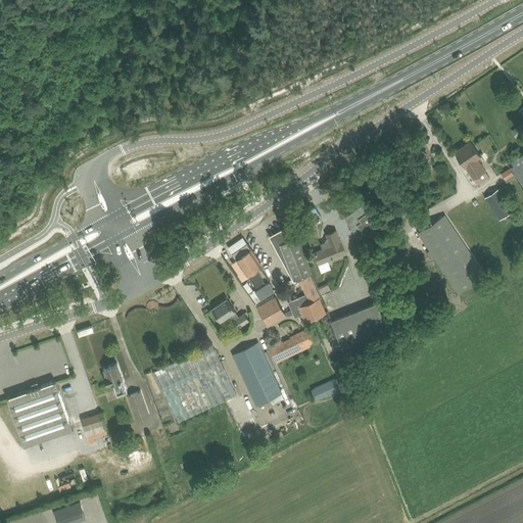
[(511,131),(517,138),(522,132),(522,130),(519,125),(511,131)]
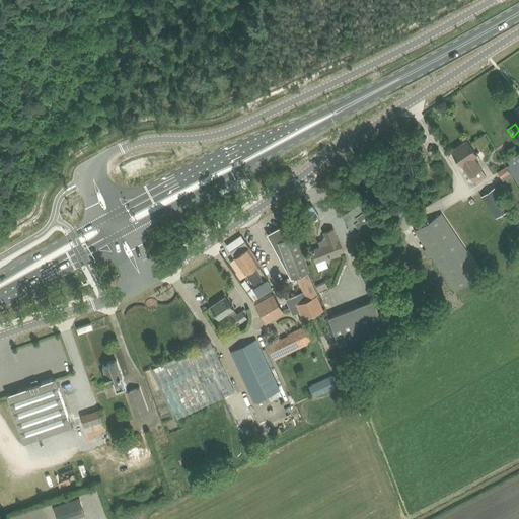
[(461,164),(474,182),(486,174),(473,156),(476,154),(467,140),(452,150),(461,164)]
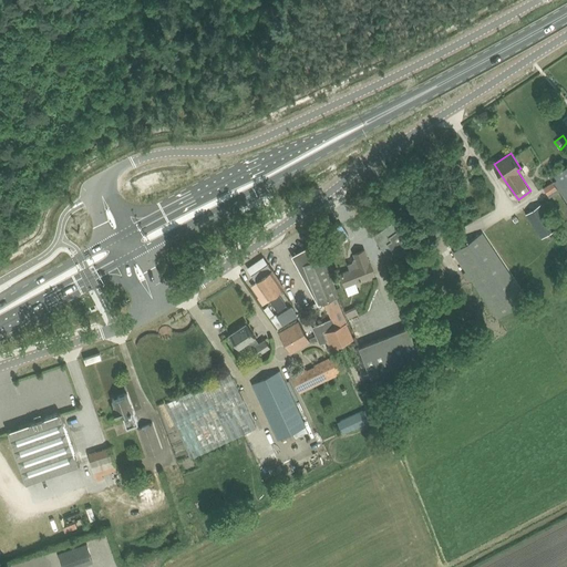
[(562,185),(566,192),(566,164),(554,175),(557,179),(554,182),(557,187),(562,185)]
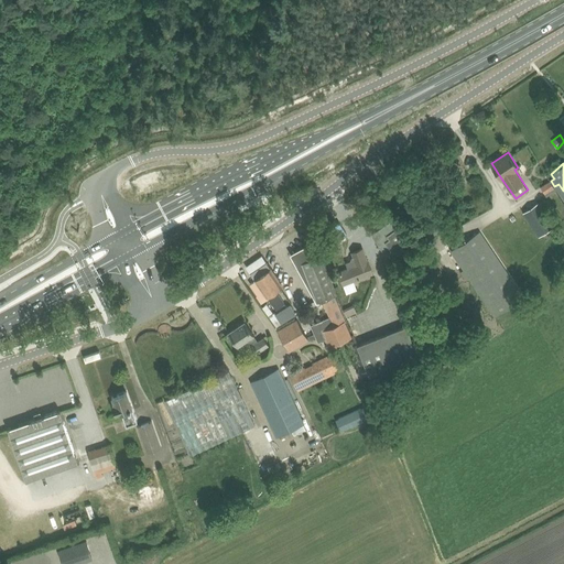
[(540,186),(544,193),(553,187),(549,181),(540,186)]
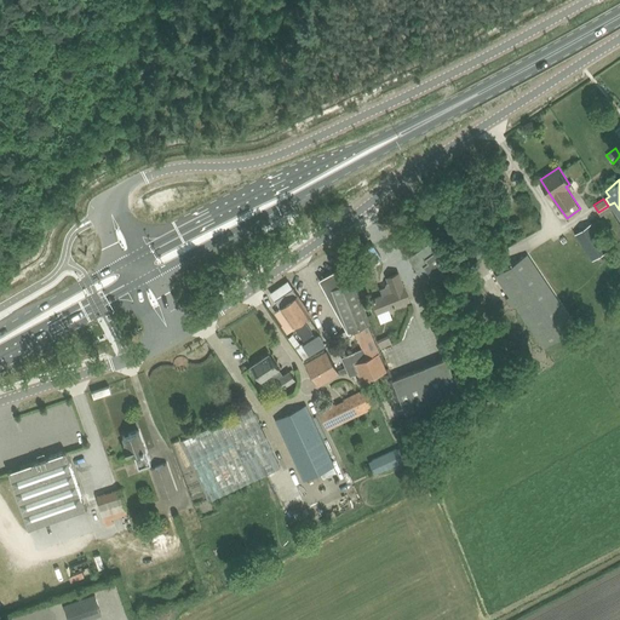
[(592,222),(574,234),(592,259),(609,248),(592,222)]
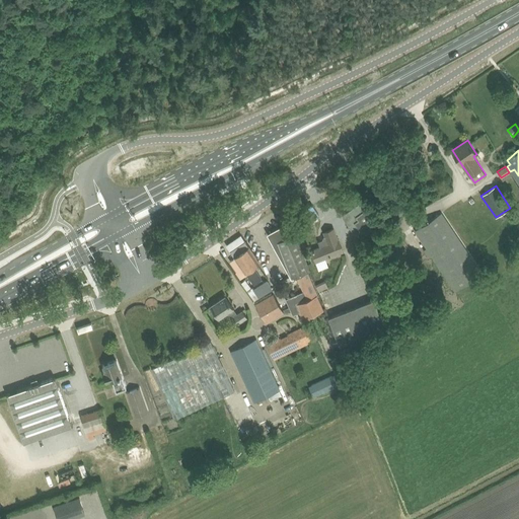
[(359,227),(364,235),(378,225),(367,209),(365,210),(361,203),(348,212),(354,221),(348,224),(353,231),(359,227)]
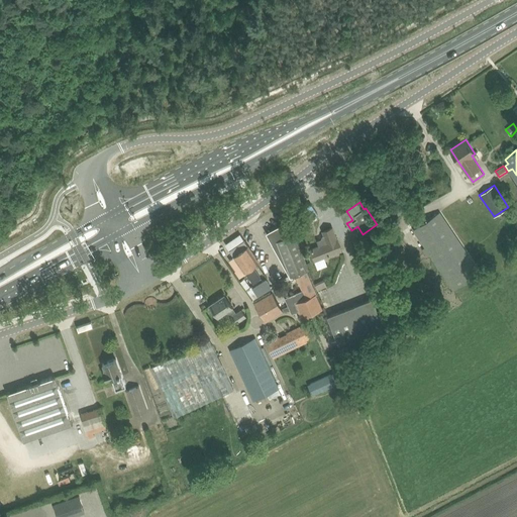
[(446,276),(444,277),(452,289),(454,288),(455,289),(481,272),(439,212),(414,229),(446,276)]
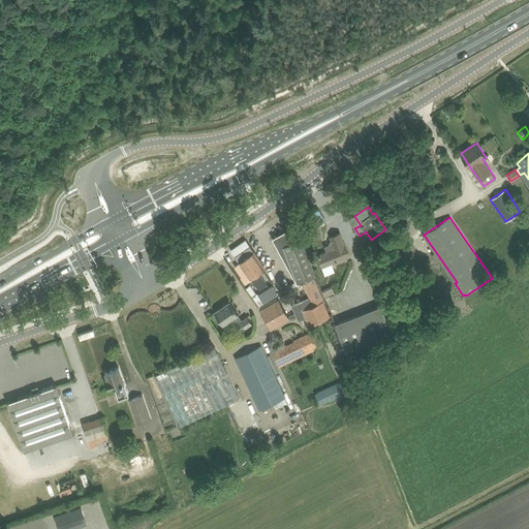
[(278,252),(280,252),(282,253),(285,252),(298,283),(316,275),(314,269),(313,270),(301,239),(296,241),(288,228),(287,229),(287,230),(273,238),(280,251),(278,252)]
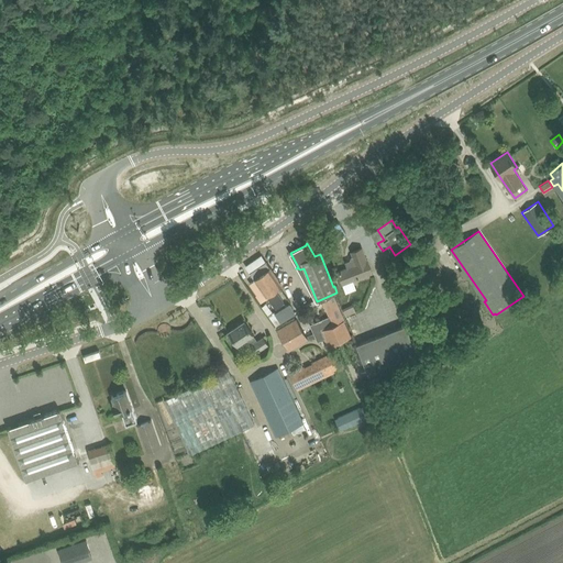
[(355,263),(338,271),(344,284),(361,276),(363,280),(374,275),(367,258),(362,245),(350,250),(353,257),(355,263)]
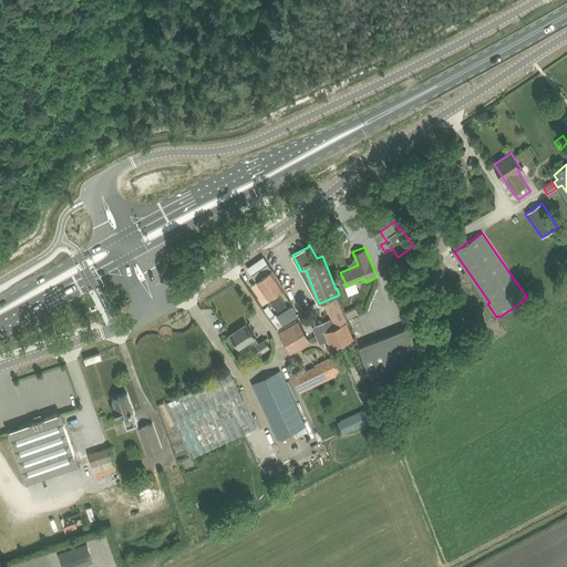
[(257,281),(251,285),(258,294),(257,295),(263,303),(269,299),(277,310),(287,305),(277,291),(285,287),(272,270),(268,263),(253,274),(257,281)]
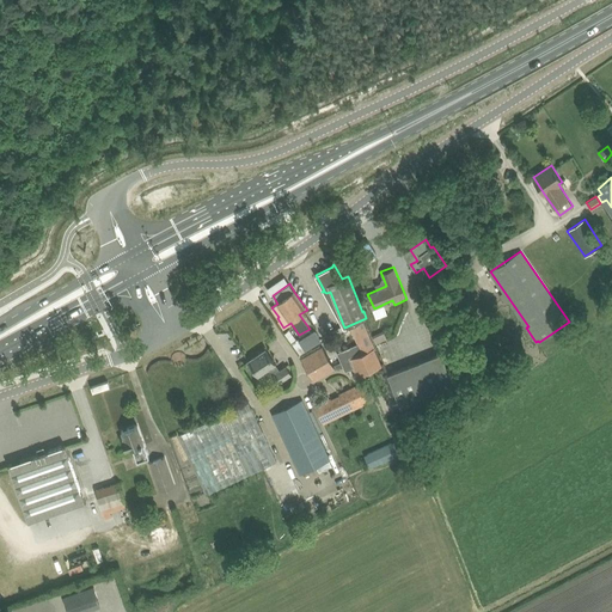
[(363,297),(357,299),(362,312),(363,311),(368,310),(363,297)]
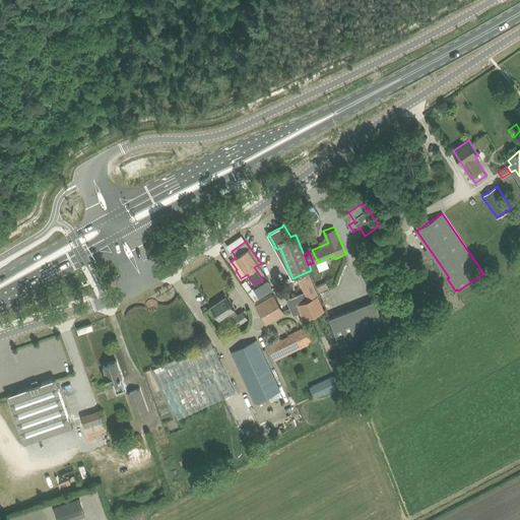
[(309,300),(297,305),(300,312),(303,320),(324,310),(318,296),(312,281),(308,272),(298,276),(303,285),(305,290),(309,300)]
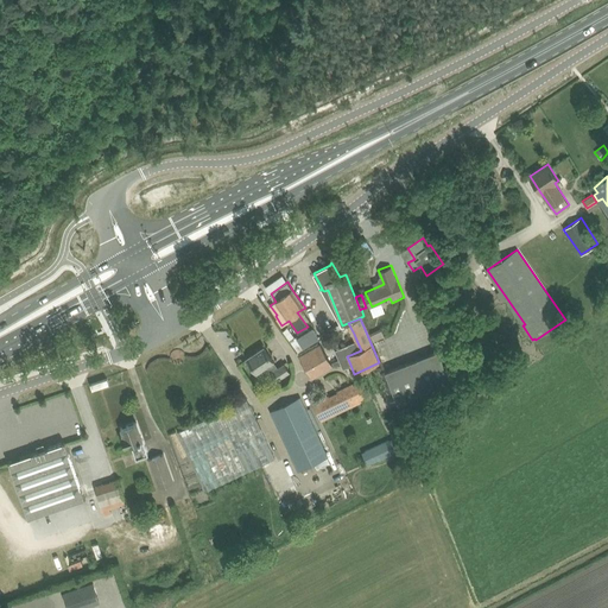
[(371,333),(374,341),(385,336),(381,328),(371,333)]
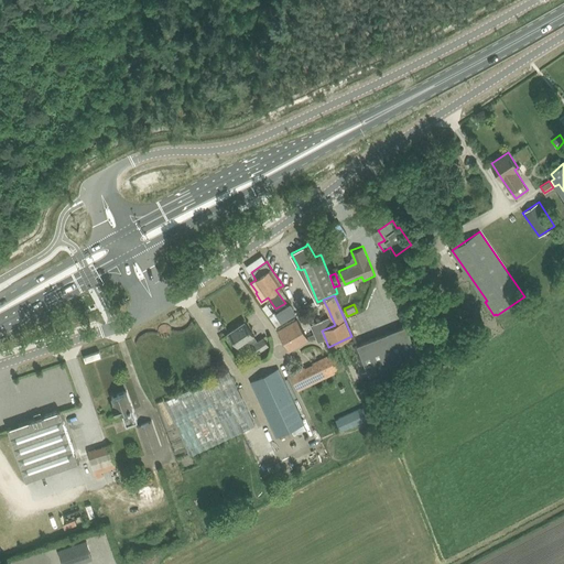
[(296,318),(278,329),(290,350),(308,339),(296,318)]
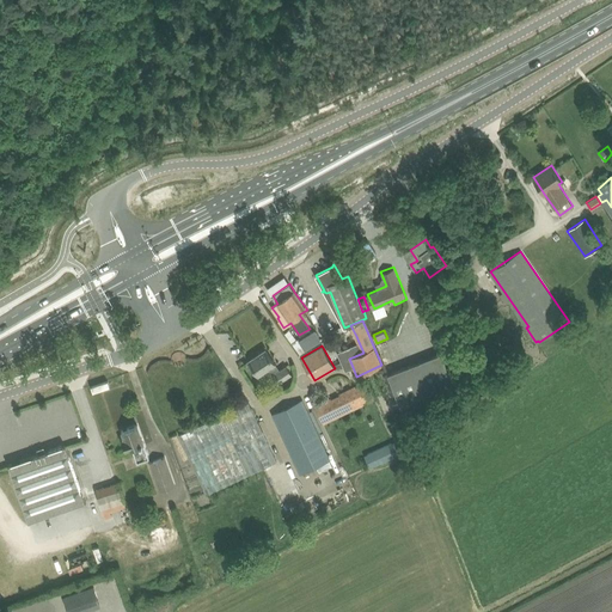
[(273,375),(277,383),(292,373),(286,366),(280,369),(265,349),(249,360),(258,374),(269,367),(274,374),(273,375)]
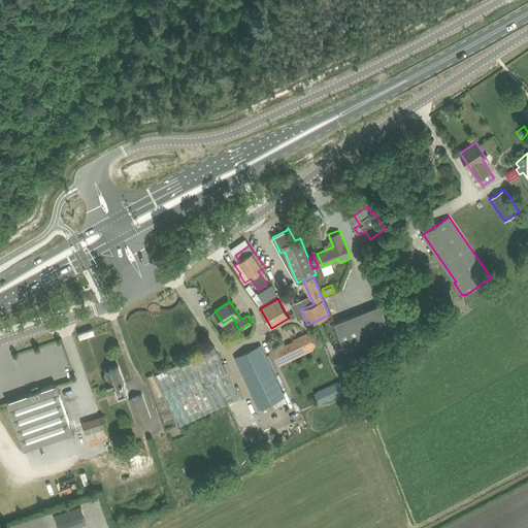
[(334,323),(345,352),(392,333),(381,304),(334,323)]
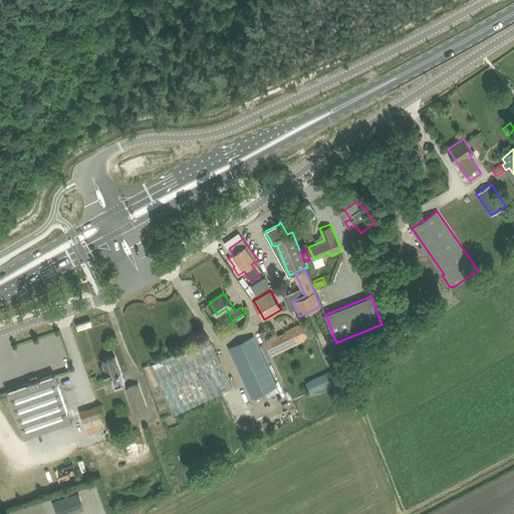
[(277,333),(264,340),(272,355),(305,338),(305,337),(311,333),(305,321),(299,324),(298,323),(285,329),(285,331),(280,333),(278,334),(277,333)]
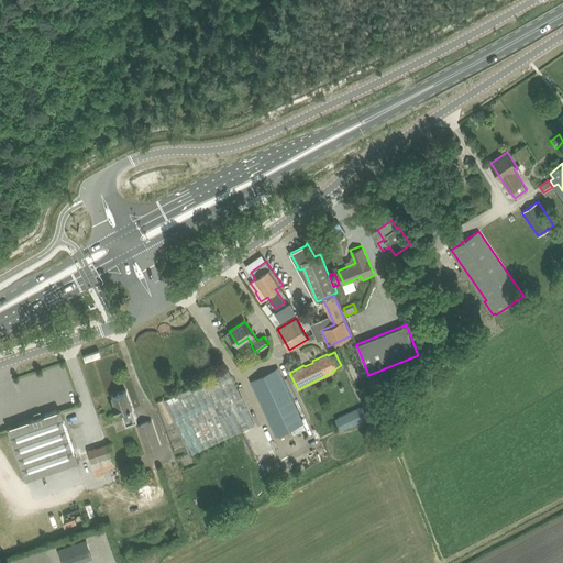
[(255,390),(275,433),(302,420),(278,368),(251,381),(255,390)]
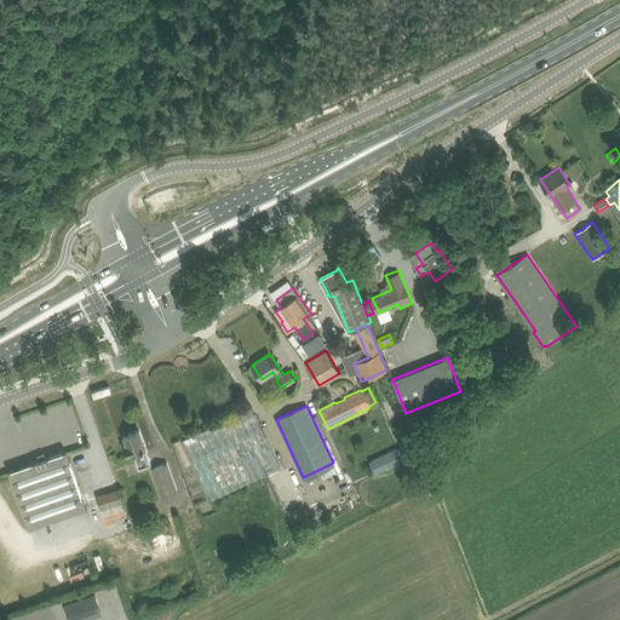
[(182,440),(210,500),(280,468),(252,407),(182,440)]
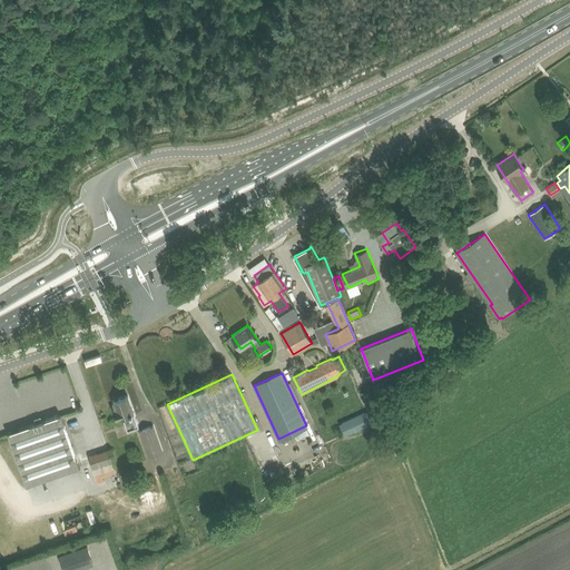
[(123,416),(128,430),(138,425),(128,395),(114,401),(116,409),(114,409),(117,419),(123,416)]
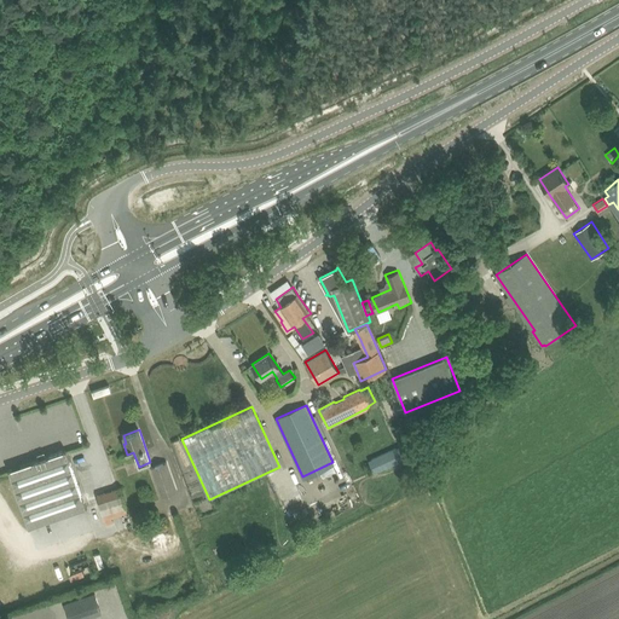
[(371,460),(376,470),(401,460),(397,449),(371,460)]
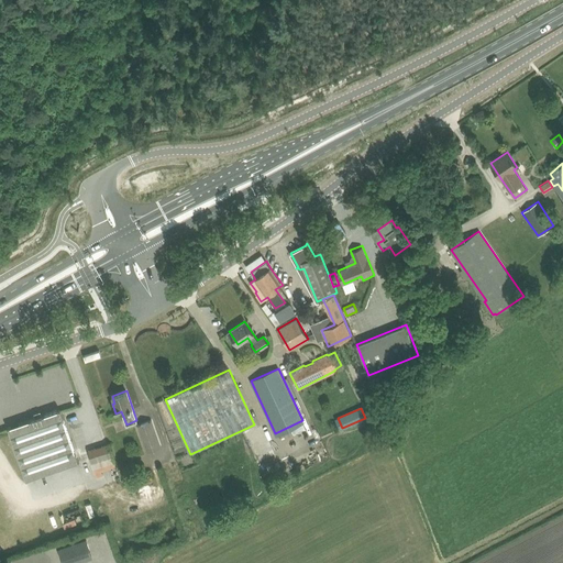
[(8,427),(26,479),(78,461),(59,409),(8,427)]
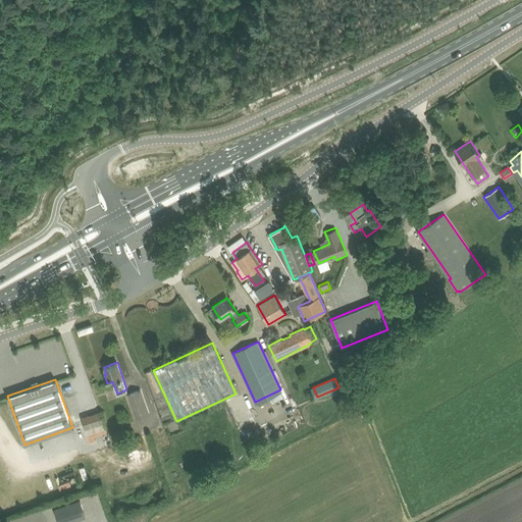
[(127,394),(137,418),(149,413),(140,389),(127,394)]
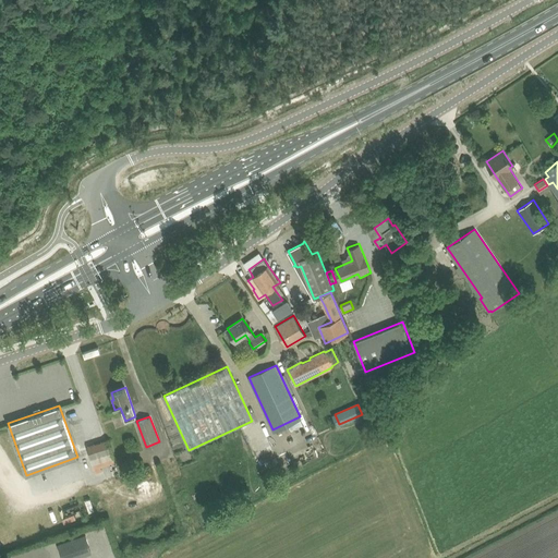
[(108,440),(87,446),(95,472),(101,470),(100,464),(114,460),(108,440)]
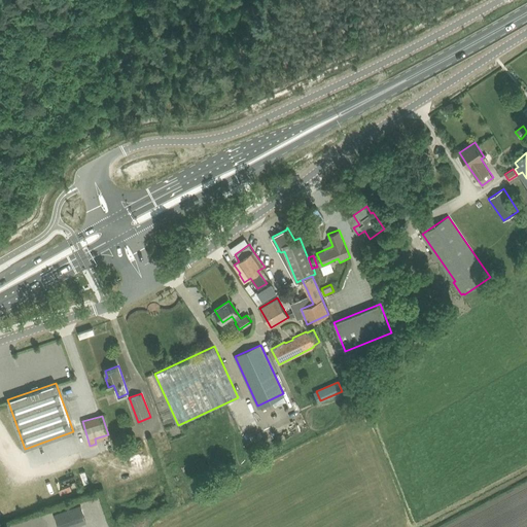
[(289,430),(276,436),(278,442),(302,430),(297,423),(288,428),(289,430)]
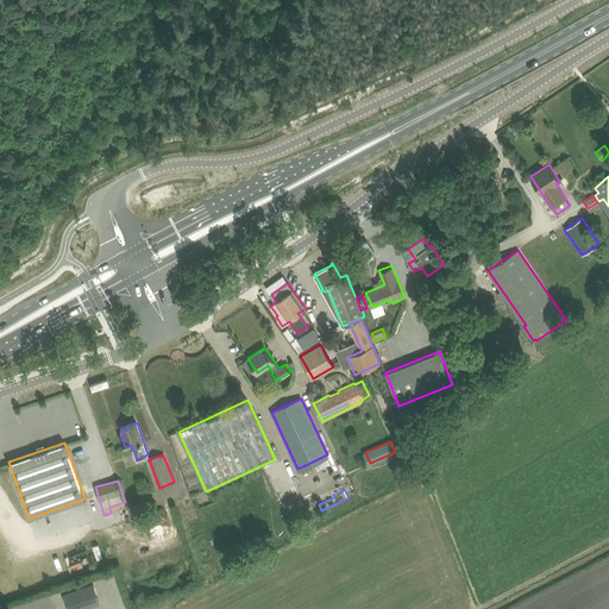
[(184,514),(188,522),(198,519),(194,510),(184,514)]
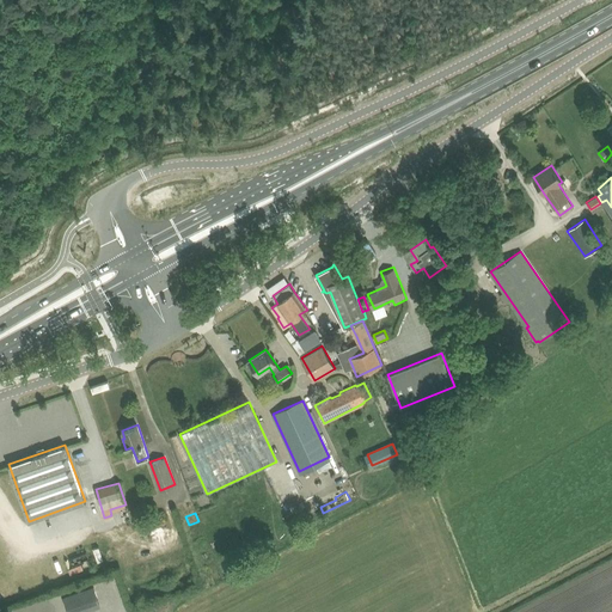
[(87,550),(71,557),(74,565),(91,558),(87,550)]
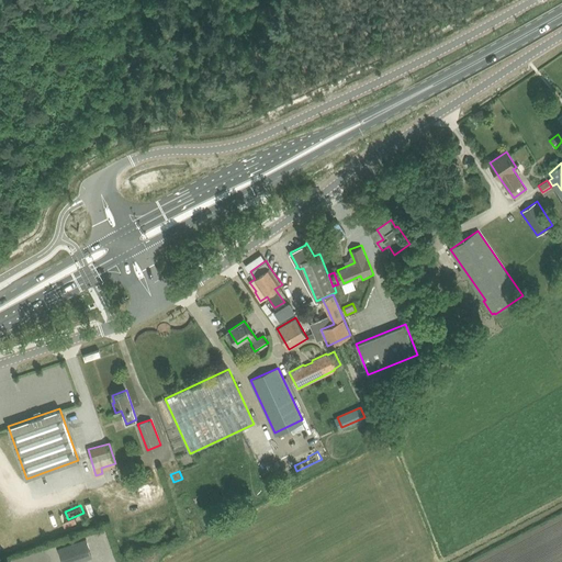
[(58,548),(63,561),(76,561),(93,557),(87,538),(58,548)]
